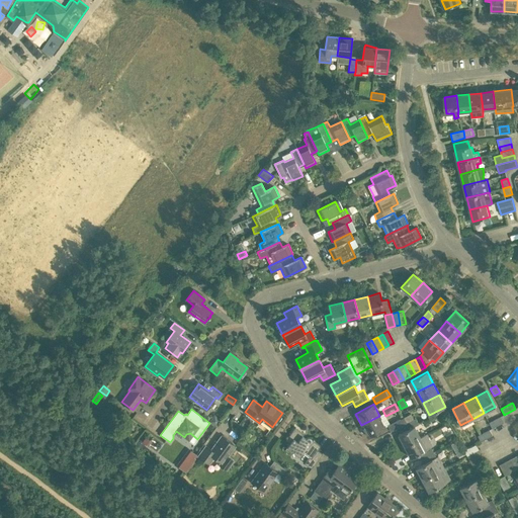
[(407,423),(414,419),(411,414),(404,417),(407,423)]
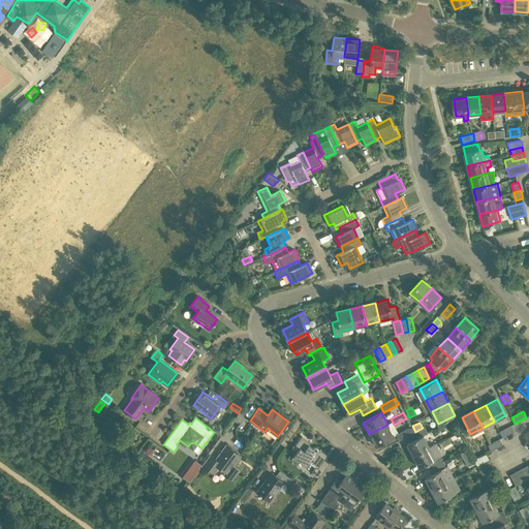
[(394,436),(387,425),(369,434),(375,446),(394,436)]
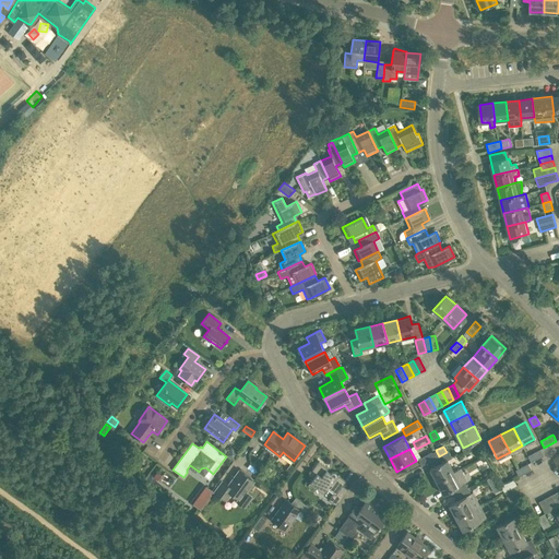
[(543,455),(540,450),(539,449),(527,455),(531,462),(543,455)]
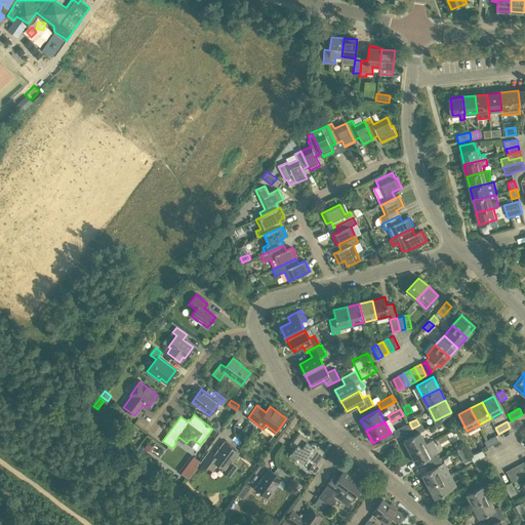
[(412,429),(408,430),(408,431),(411,437),(404,440),(410,452),(433,440),(433,439),(426,442),(420,432),(425,430),(421,423),(419,425),(412,429)]
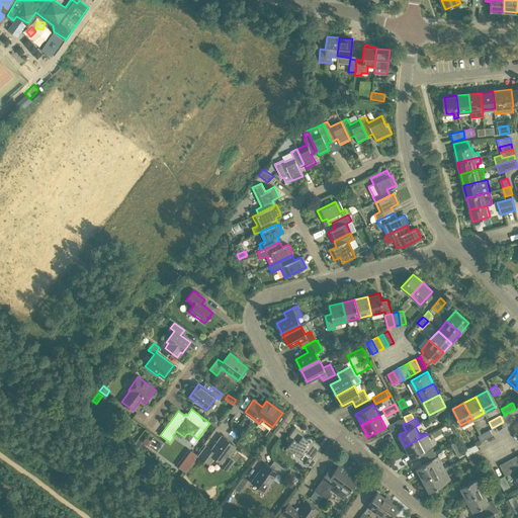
[(403,425),(403,424),(400,419),(387,425),(391,431),(403,425)]
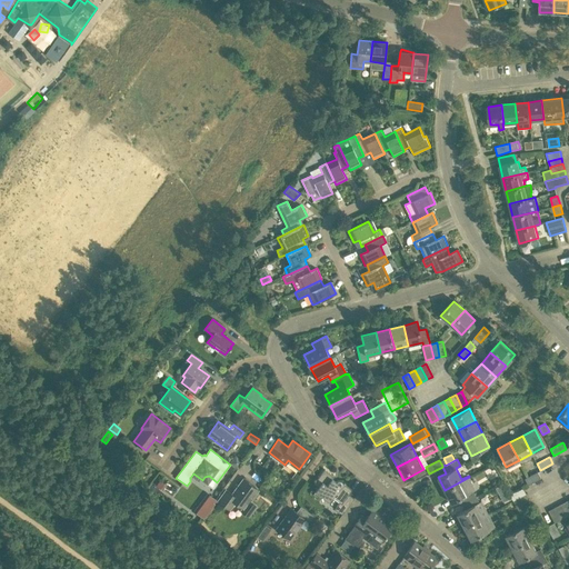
[(332,497),(340,502),(336,509),(342,513),(355,498),(349,495),(352,490),(340,481),(339,480),(338,480),(337,481),(336,481),(332,479),(333,477),(325,469),(315,483),(319,487),(313,493),(321,499),(322,497),(329,501),(332,497)]
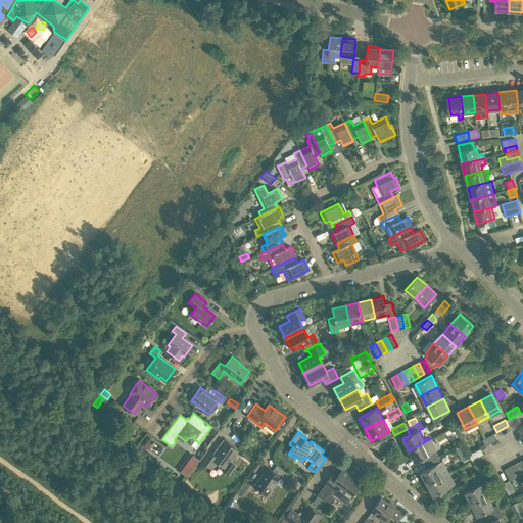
[(493,433),(482,440),(485,445),(496,439),(493,433)]
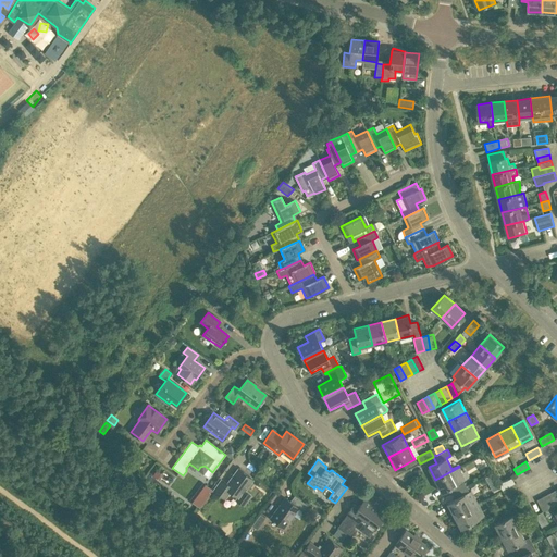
[(467,480),(459,467),(435,480),(442,493),(449,489),(453,493),(467,485),(465,481),(467,480)]
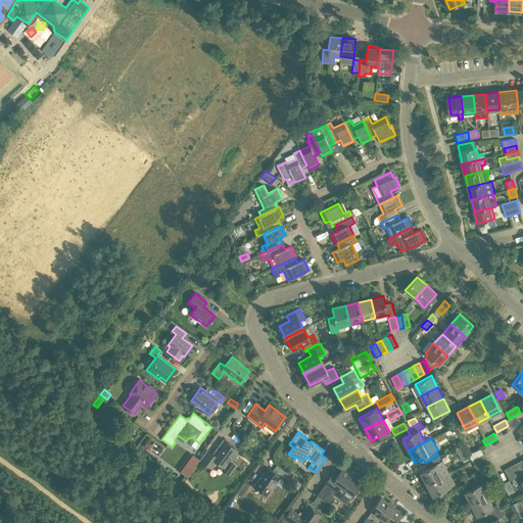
[(210,468),(216,462),(223,467),(222,470),(229,475),(236,465),(229,460),(237,449),(225,440),(214,455),(208,450),(200,461),(210,468)]
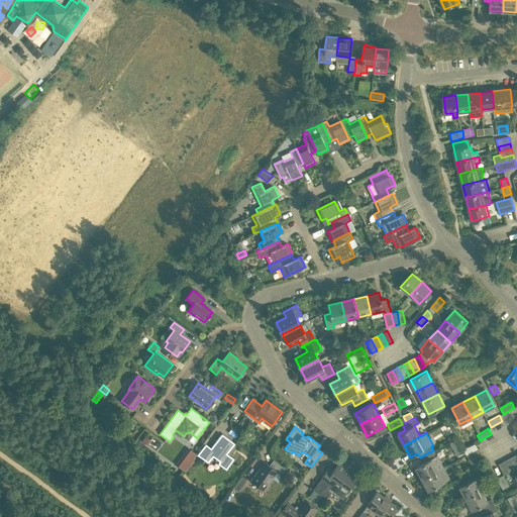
[(261,444),(263,438),(254,435),(252,441),(261,444)]
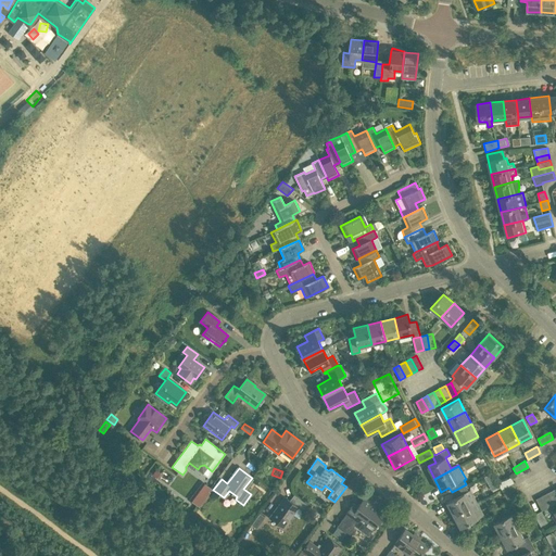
[(501,490),(514,483),(510,477),(497,483),(501,490)]
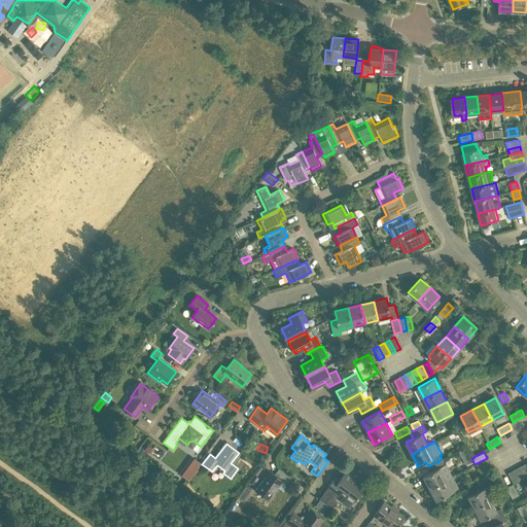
[(487,458),(475,464),(478,469),(490,463),(487,458)]
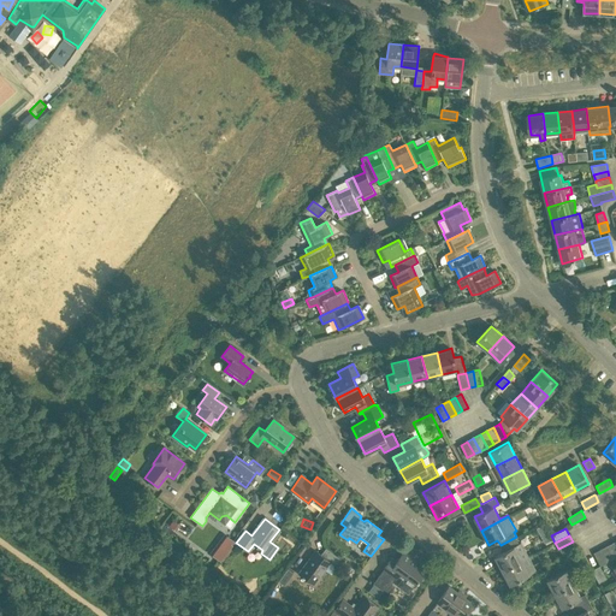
[(516,537),(501,545),(504,552),(495,557),(502,570),(529,556),(522,543),(520,544),(516,537)]
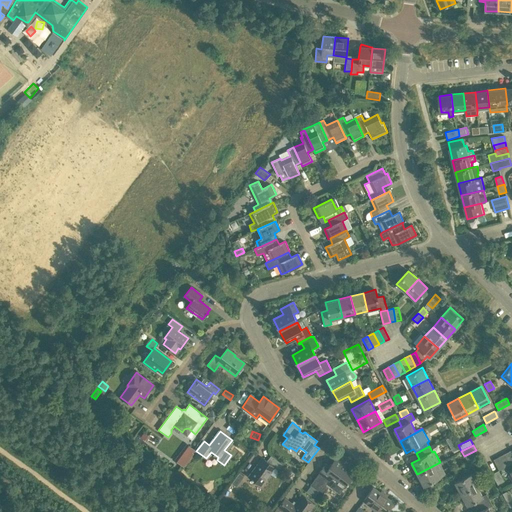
[(476,450),(464,456),(467,462),(479,456),(476,450)]
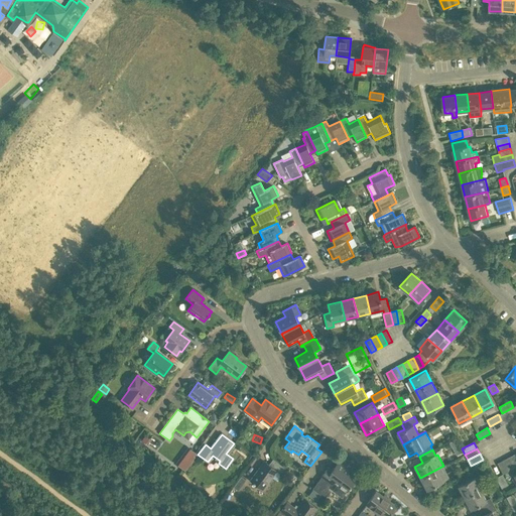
[(508,457),(503,460),(509,471),(514,469),(508,457)]
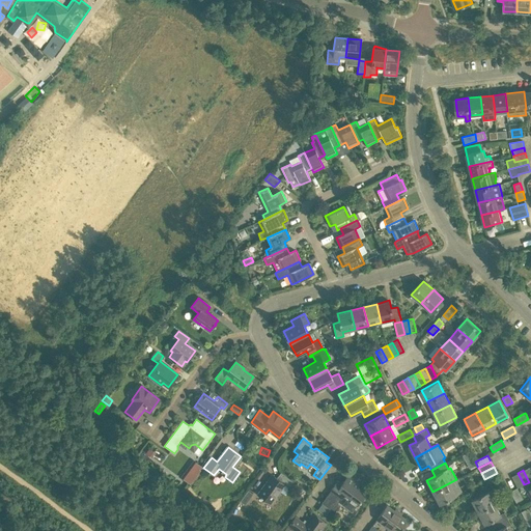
[(292,481),(281,472),(276,478),(272,475),(257,494),(260,496),(260,497),(261,498),(262,497),(271,503),(284,484),(288,487),(292,481)]
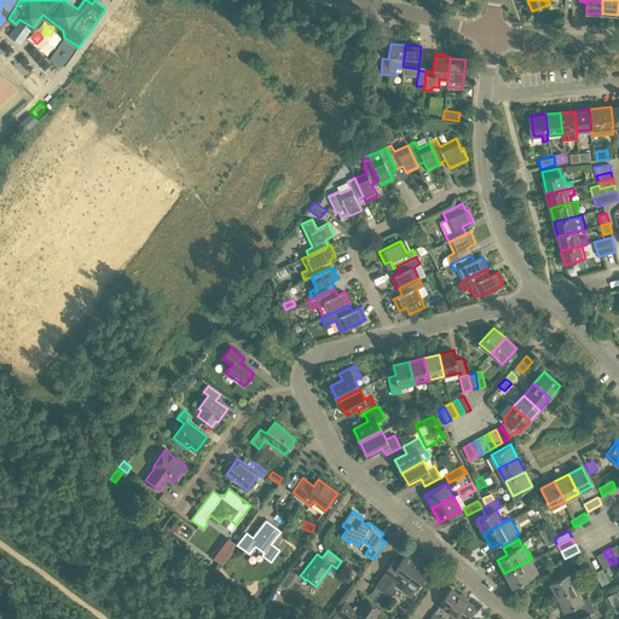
[(611,565),(603,551),(596,555),(603,570),(611,565)]
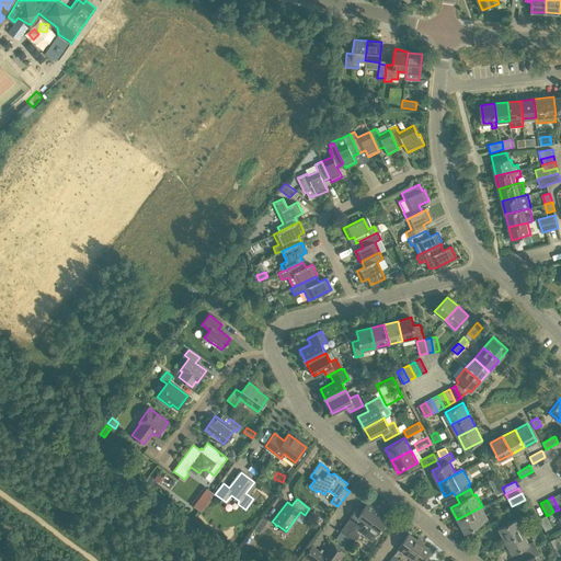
[(361,512),(357,508),(350,518),(361,526),(363,524),(377,534),(385,522),(385,523),(387,521),(379,514),(381,511),(368,502),(361,512)]
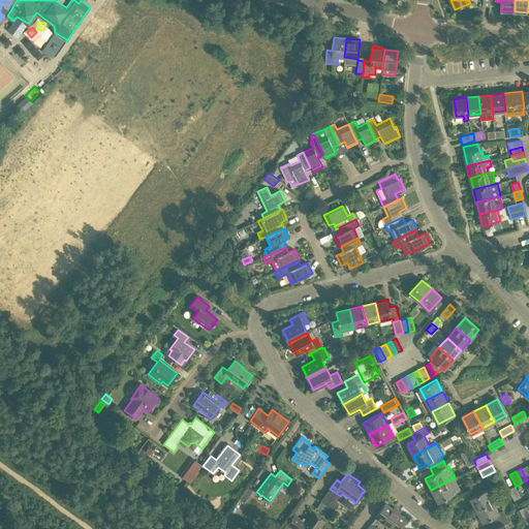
[(461,490),(455,477),(431,490),(437,502),(461,490)]
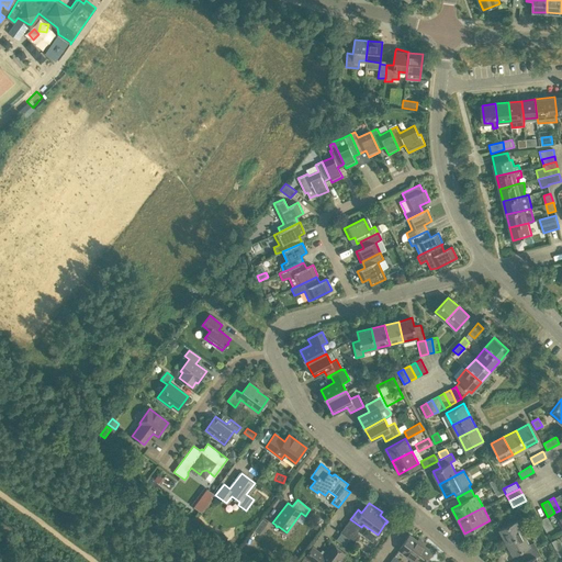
[(553,528),(547,516),(540,520),(546,531),(553,528)]
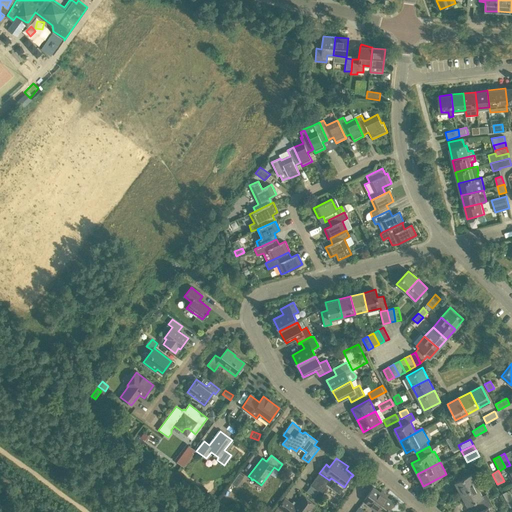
[(244,476),(239,472),(231,483),(236,486),(244,476)]
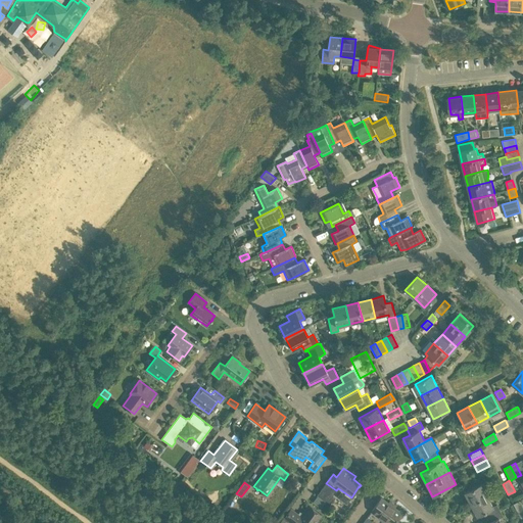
[(471,504),(487,495),(481,484),(465,492),(471,504)]
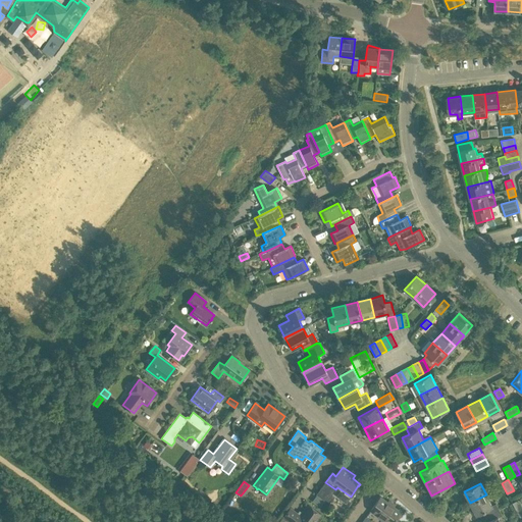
[(333,497),(331,494),(321,487),(316,494),(320,498),(325,501),(329,504),(333,497)]
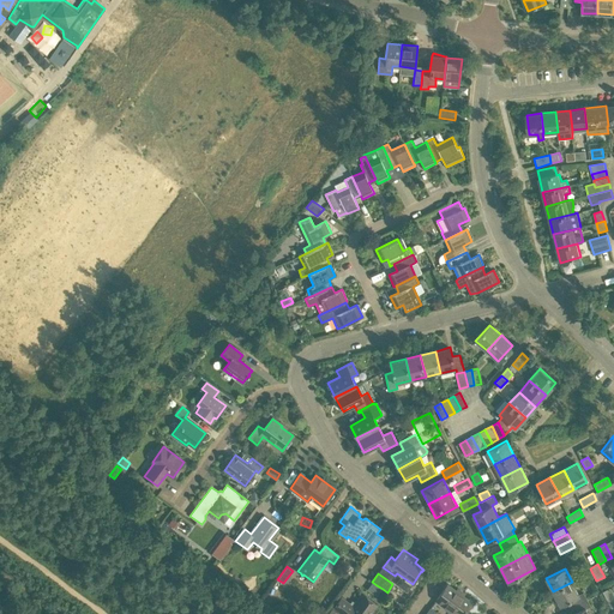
[(578,596),(572,582),(553,591),(560,606),(567,601),(571,607),(587,599),(584,593),(578,596)]
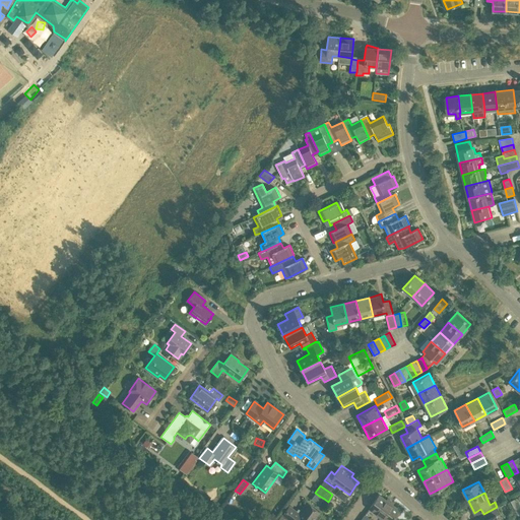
[(379,496),(369,509),(384,519),(391,519),(399,510),(379,496)]
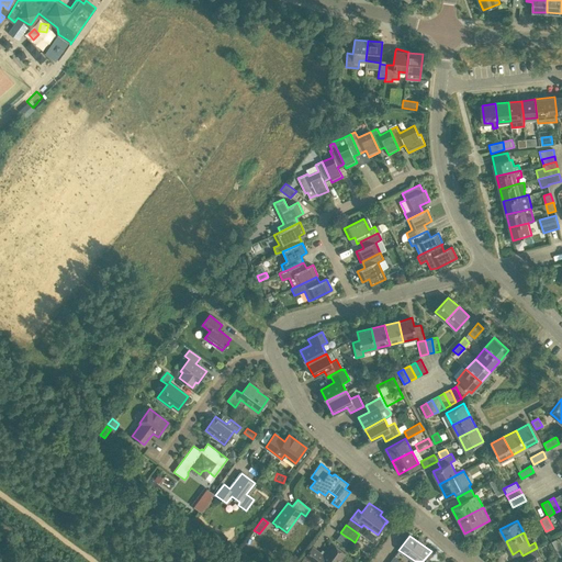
[(555,550),(561,546),(561,544),(558,538),(551,541),(555,550)]
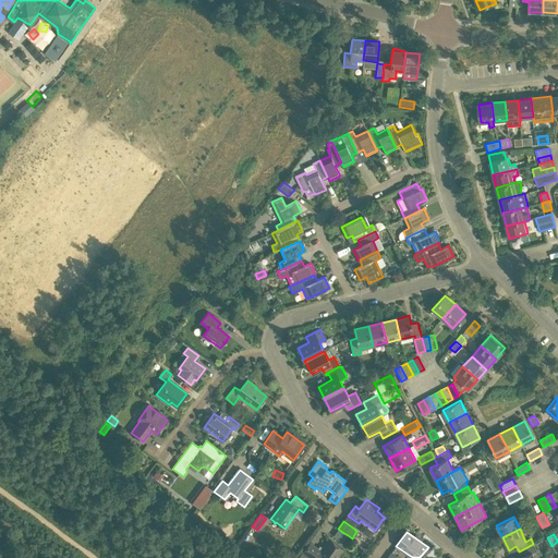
[(320,552),(310,543),(303,552),(311,557),(337,557),(343,549),(329,540),(320,552)]
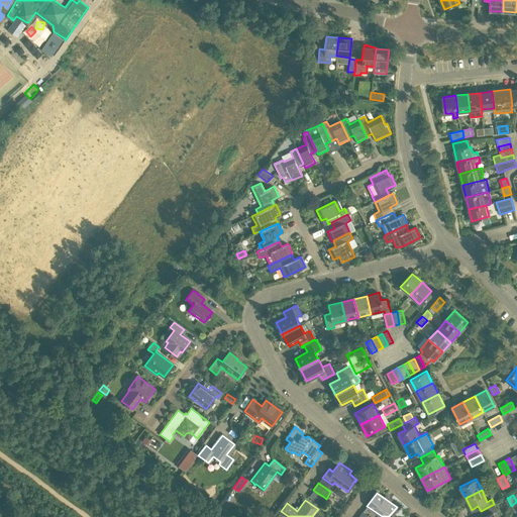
[(494,504),(481,511),(484,516),(483,516),(495,516),(493,512),(497,510),(494,504)]
